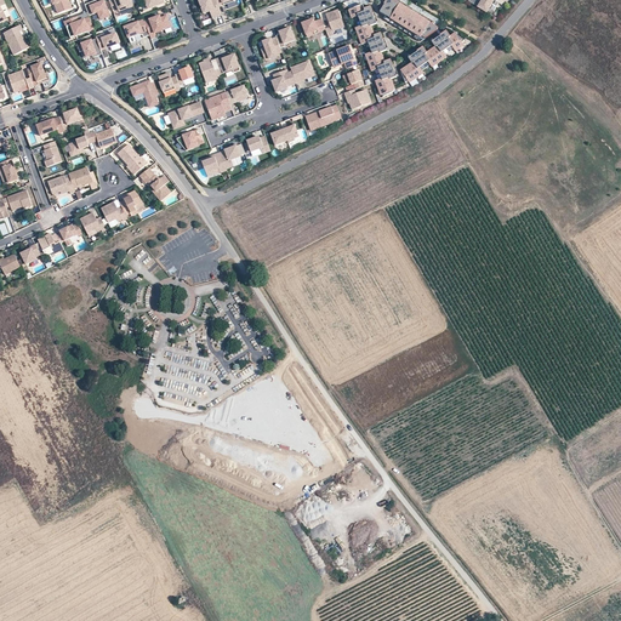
[(72,7),(69,0),(52,0),(58,13),(66,11),(66,10),(72,7)]
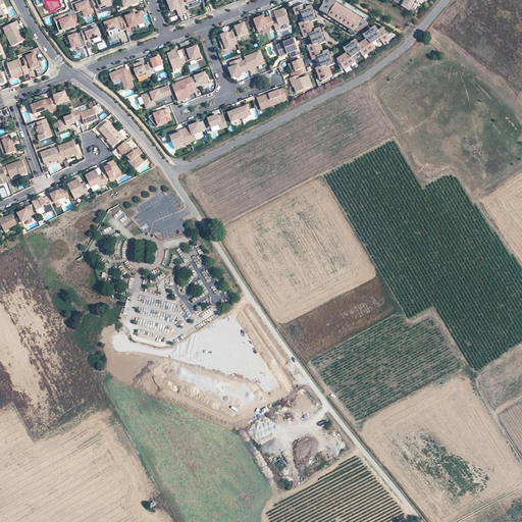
[(90,6),(87,0),(85,0),(80,2),(79,0),(76,0),(70,2),(74,11),(82,9),(84,14),(92,12),(90,6)]
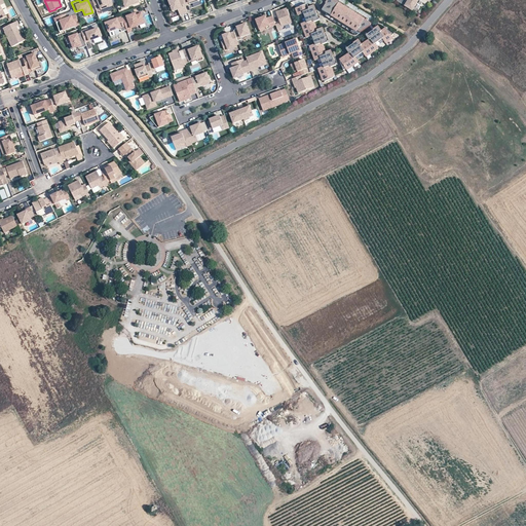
[(91,0),(96,8),(100,6),(101,8),(112,4),(110,0),(91,0)]
